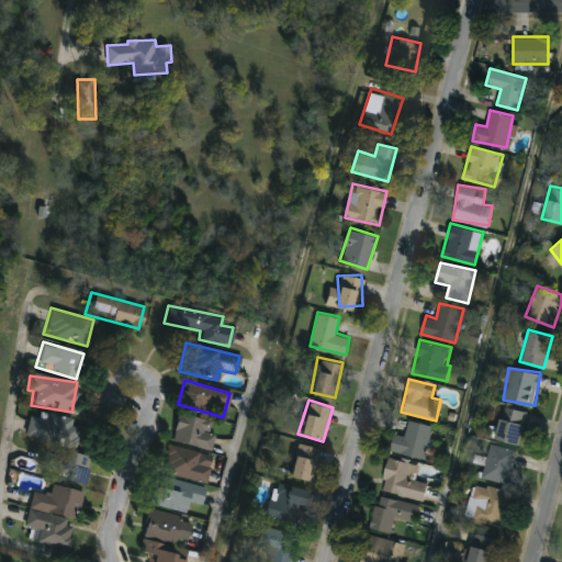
[(521,445),(493,438),(502,405),(529,412),(521,445)]
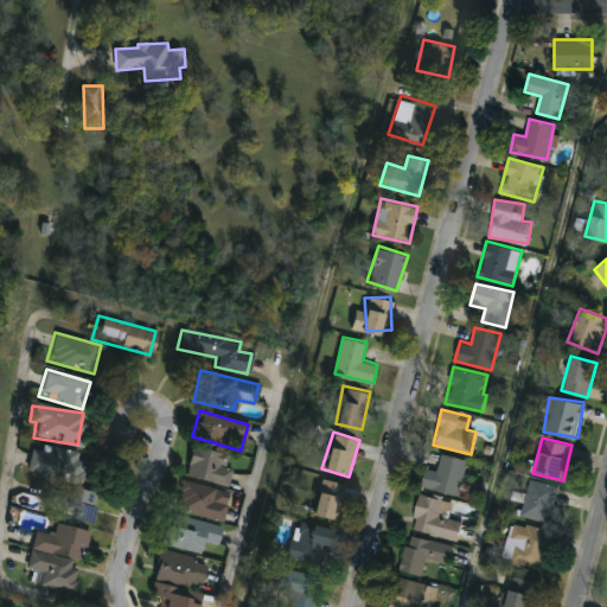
[(24,468),(30,449),(38,452),(42,443),(85,458),(76,486),(24,468)]
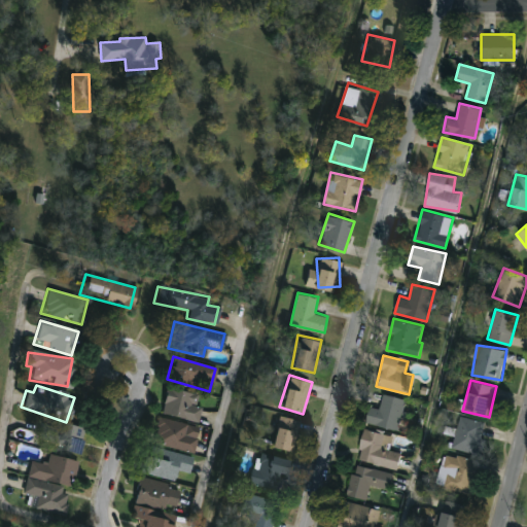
[(196,423),(157,413),(165,387),(196,395),(192,407),(200,408),(196,423)]
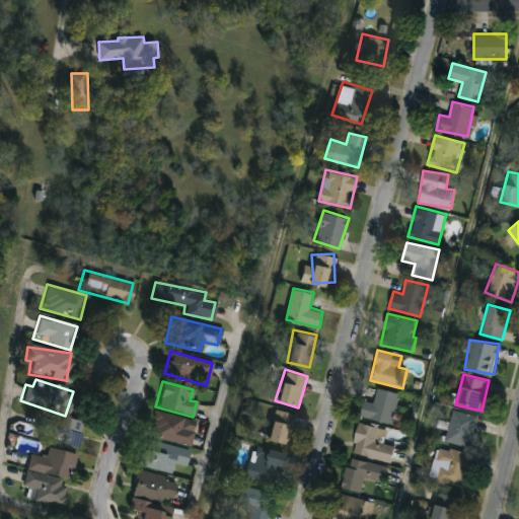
[(400,393),(392,424),(361,416),(365,400),(374,402),(377,387),(400,393)]
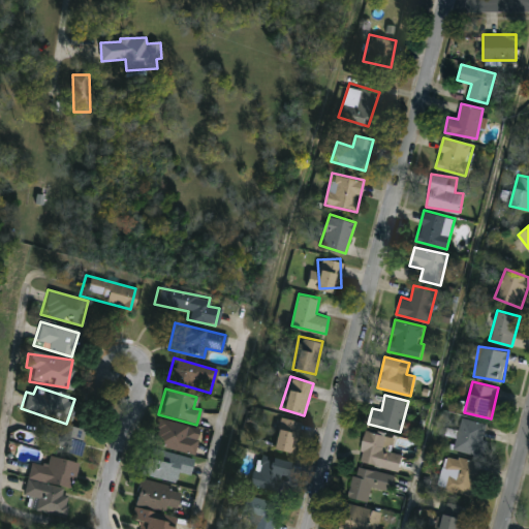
[(294,452),(273,447),(279,416),(301,421),(294,452)]
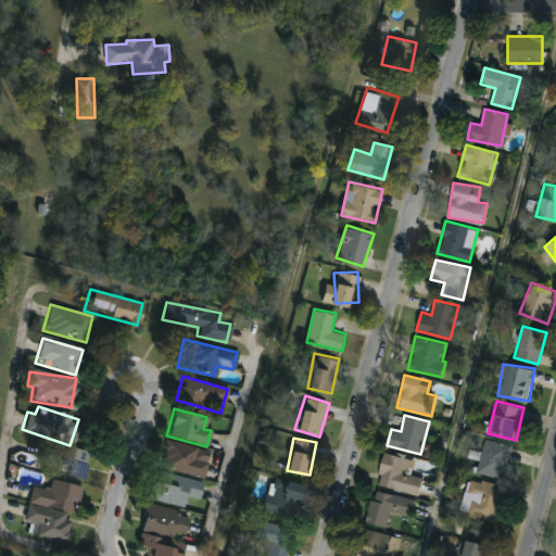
[(504,479),(476,471),(484,438),(513,445),(504,479)]
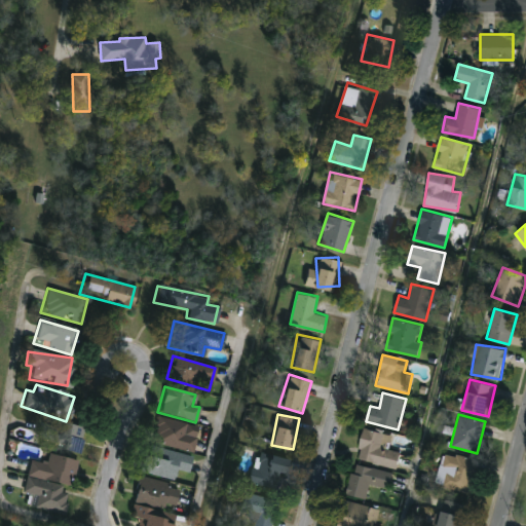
[(156,417),(186,424),(183,434),(195,437),(191,452),(150,443),(156,417)]
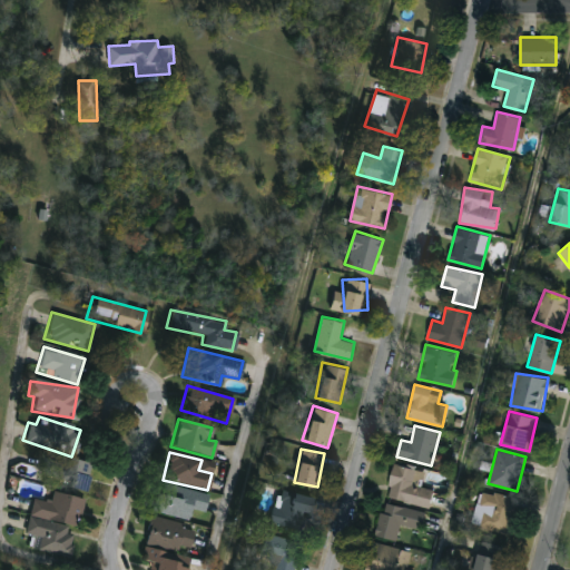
[(90,462),(85,490),(39,482),(45,454),(90,462)]
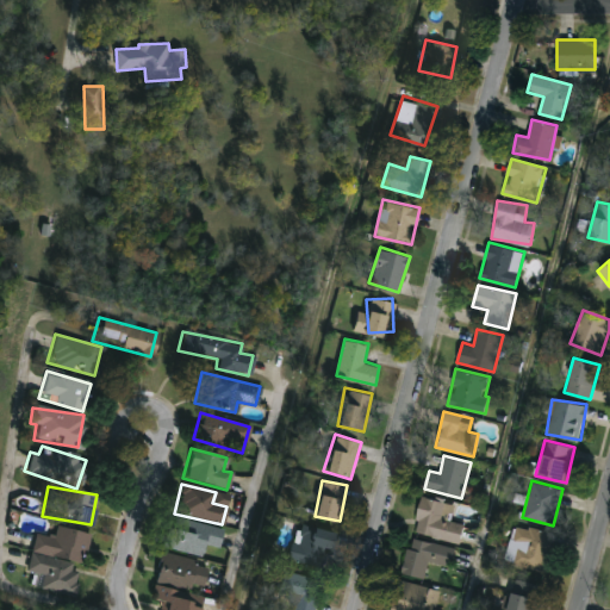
[(464,523),(460,542),(414,533),(421,497),(455,504),(452,521),(464,523)]
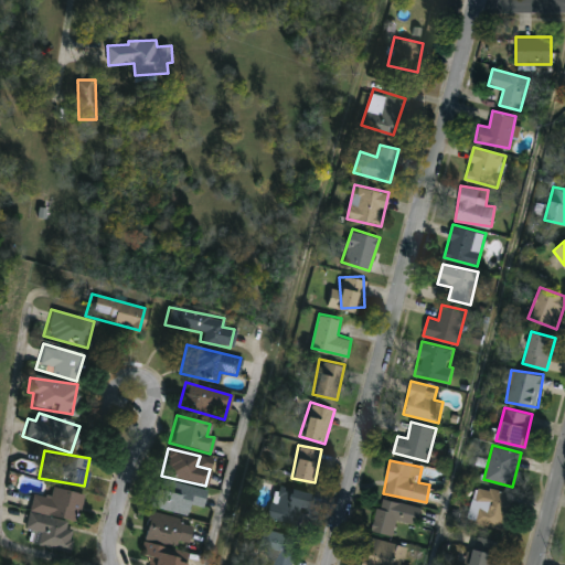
[(148,507),(153,478),(204,490),(201,507),(188,504),(184,514),(148,507)]
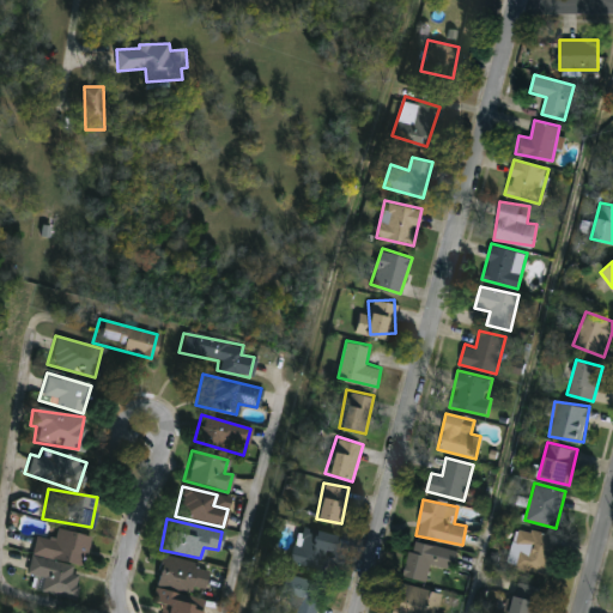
[(333,553),(327,552),(323,570),(291,563),(299,525),(338,533),(333,553)]
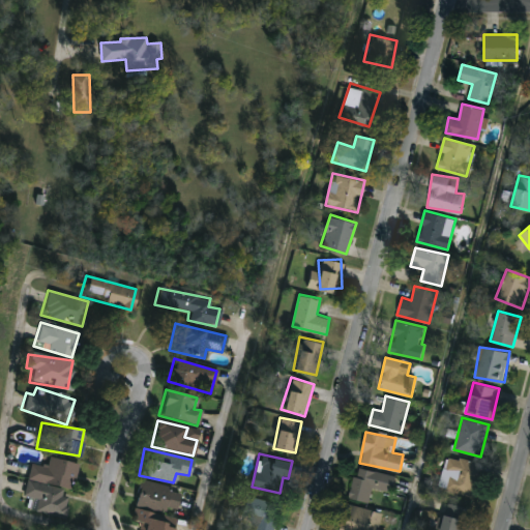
[(20,495),(28,462),(36,464),(39,454),(75,464),(61,518),(30,510),(33,499),(20,495)]
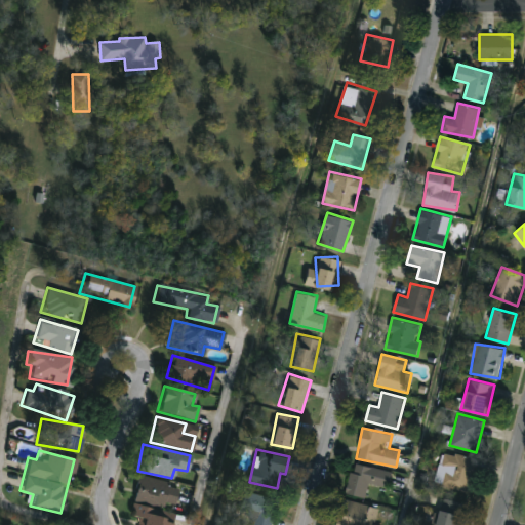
[(436,484),(441,452),(475,457),(469,490),(436,484)]
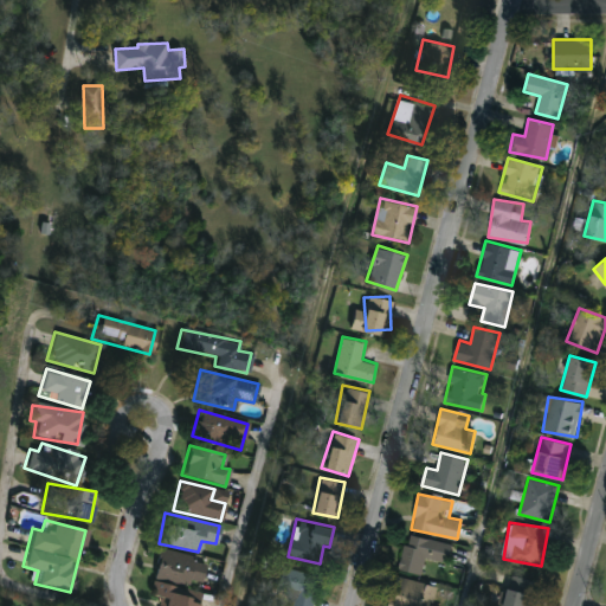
[(452,545),(447,562),(425,558),(421,575),(399,571),(408,533),(452,545)]
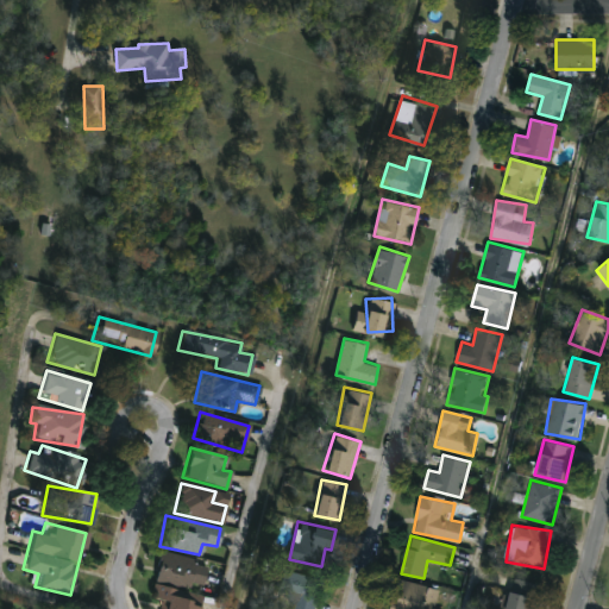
[(200,589),(151,582),(156,552),(205,560),(200,589)]
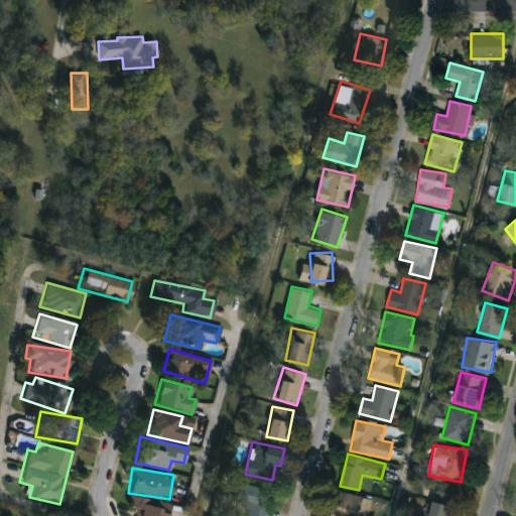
[(274,492),(266,515),(255,515),(232,509),(241,481),(274,492)]
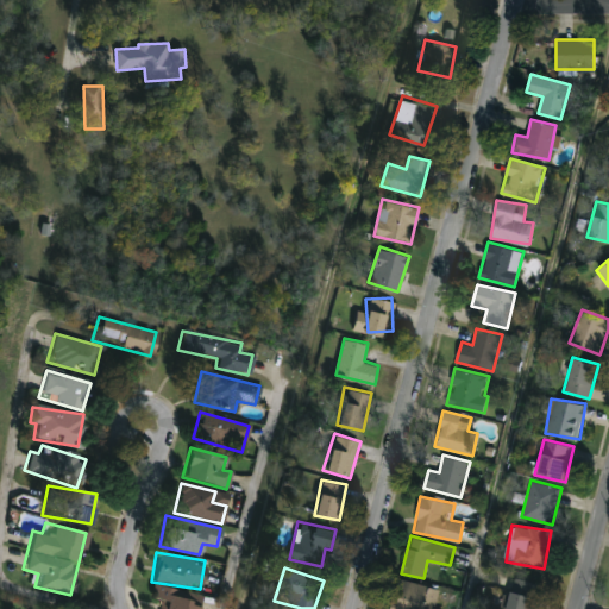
[(437,606),(397,606),(397,584),(437,584),(437,606)]
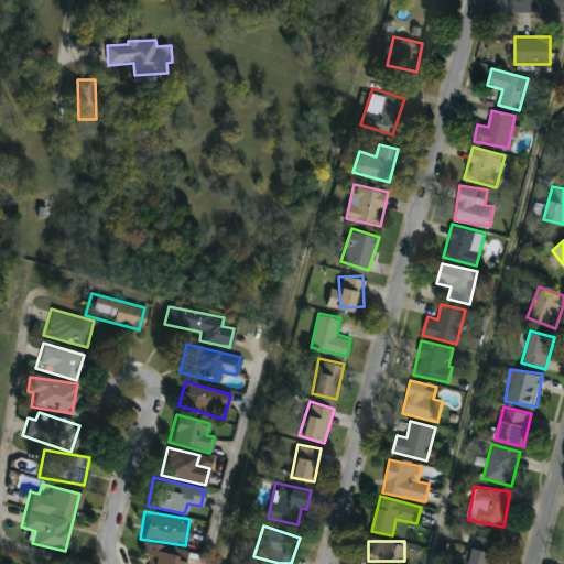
[(150,563),(151,562),(138,560),(142,542),(172,549),(170,557),(181,560),(180,563),(150,563)]
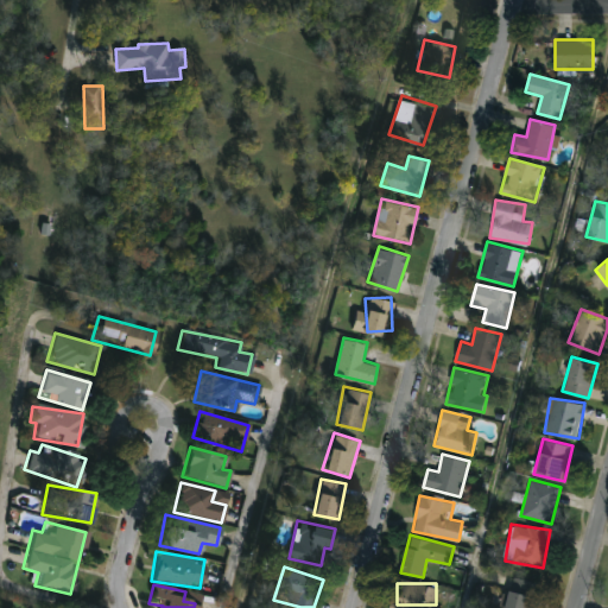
[(507,605),(507,588),(531,588),(531,607),(494,607),(494,605),(507,605)]
